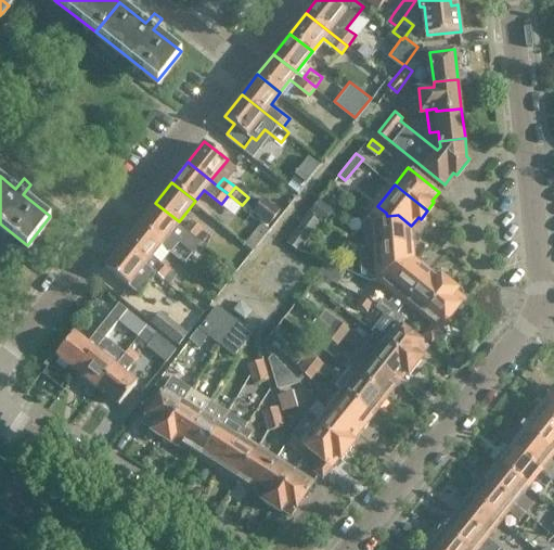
[(319,196),(310,207),(324,219),(333,208),(319,196)]
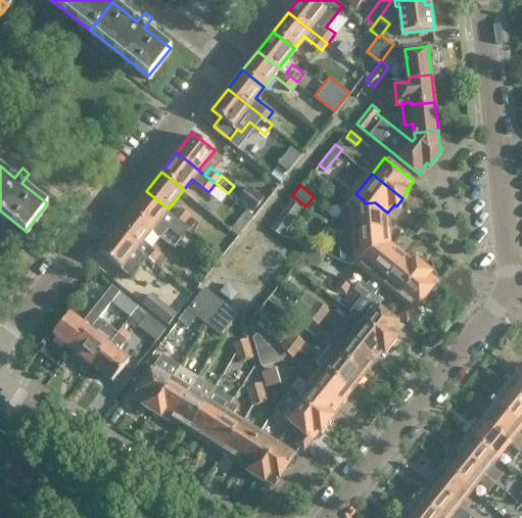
[(146,191),(131,210),(153,228),(169,208),(146,191)]
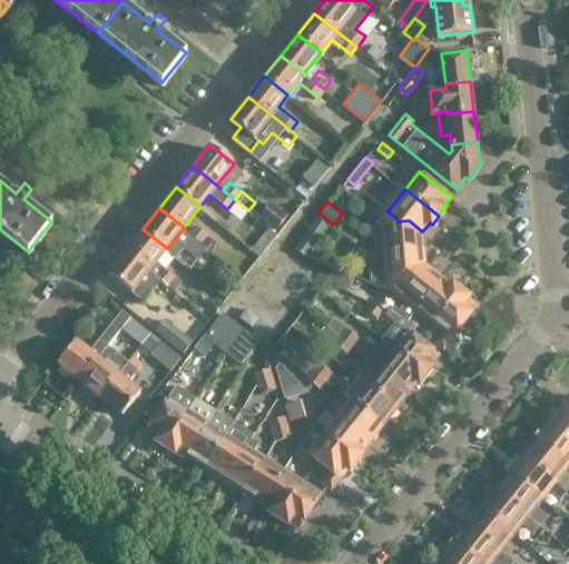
[(424,247),(422,231),(409,220),(398,221),(396,218),(388,211),(382,219),(384,250),(424,247)]
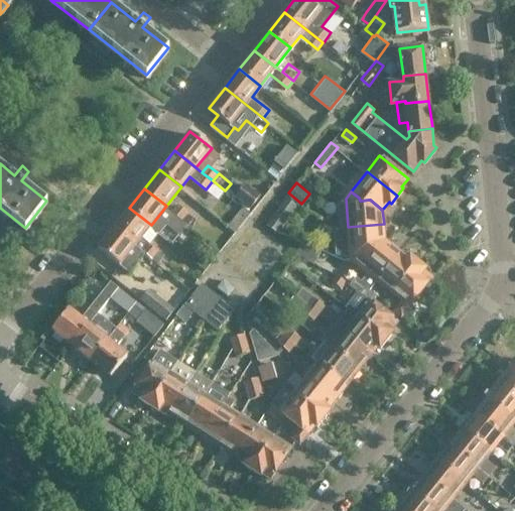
[(266,224),(278,232),(296,204),(284,197),(266,224)]
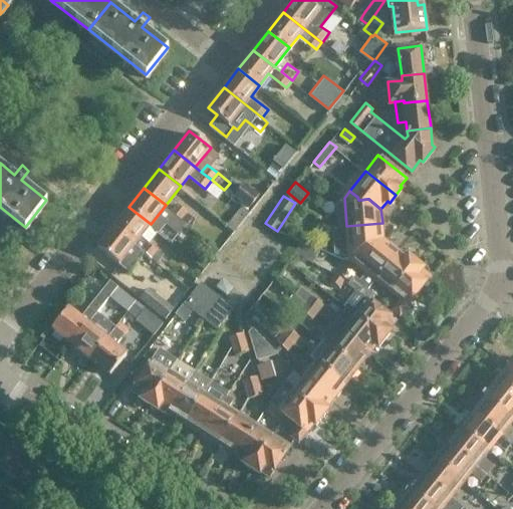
[(172,210),(183,219),(189,211),(178,202),(172,210)]
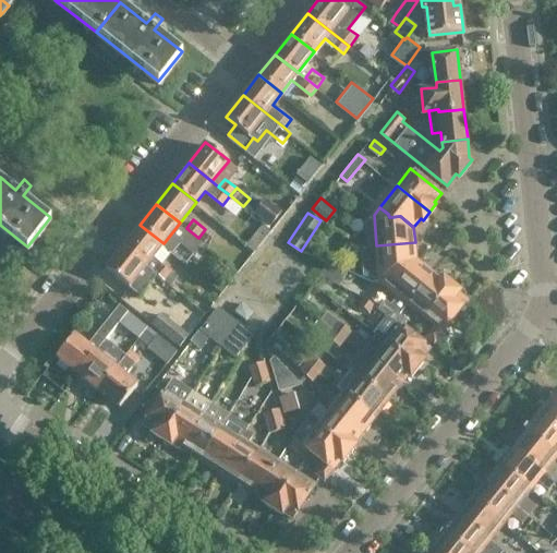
[(166,278),(172,271),(154,255),(164,243),(140,225),(123,245),(158,272),(166,278)]
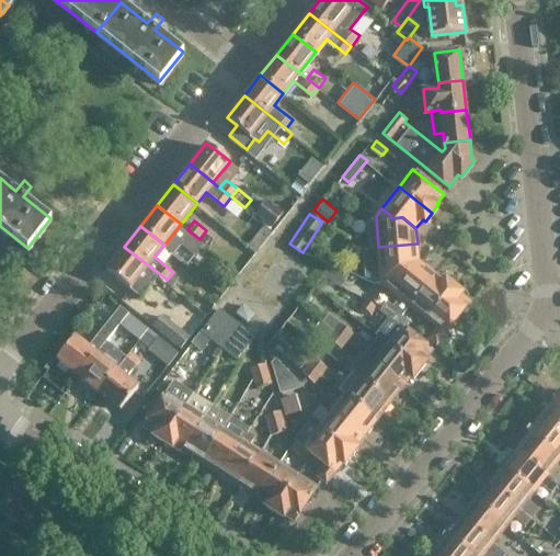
[(192,249),(200,239),(187,229),(180,239),(192,249)]
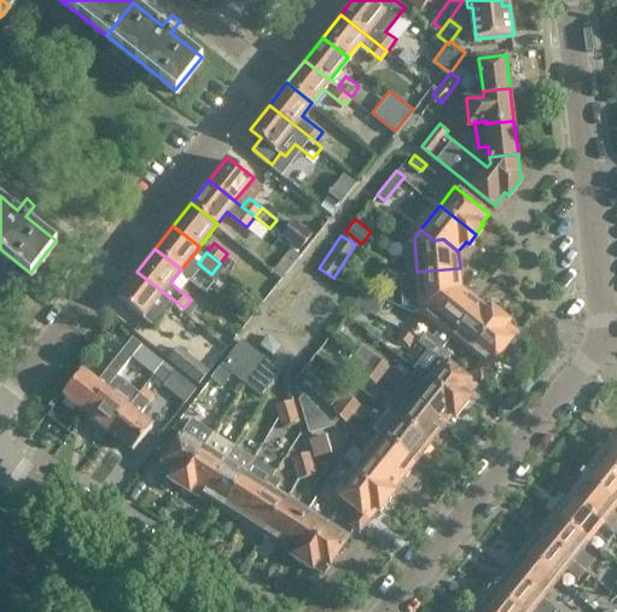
[(461,285),(460,268),(417,272),(406,273),(406,281),(411,285),(418,284),(419,308),(429,315),(436,304),(437,299),(450,298),(461,285)]
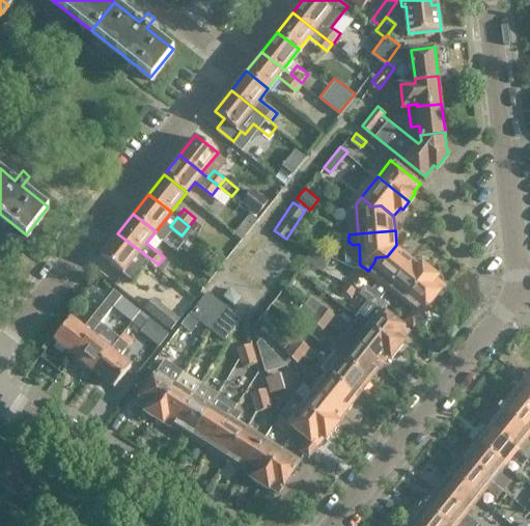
[(134,279),(150,258),(117,233),(102,253),(124,271),(134,279)]
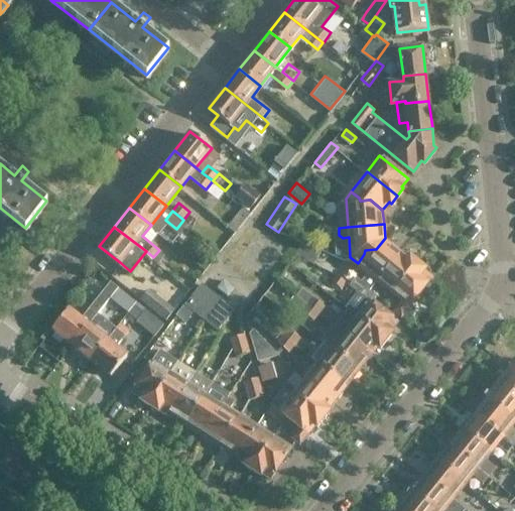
[(377,278),(400,250),(385,238),(376,249),(365,250),(364,254),(358,263),(369,271),(363,279),(358,275),(351,283),(362,292),(366,286),(369,288),(377,278)]
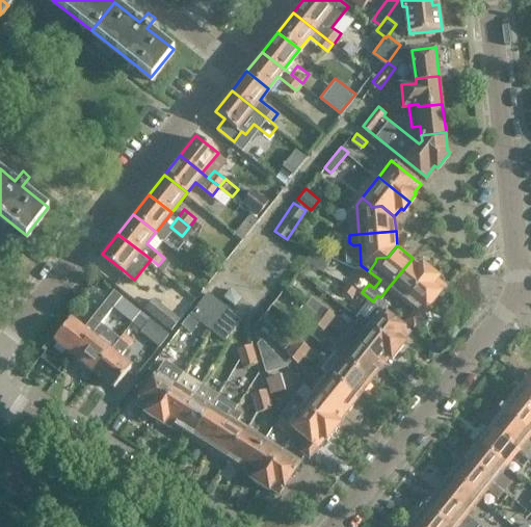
[(333,257),(312,248),(304,261),(324,270),(333,257)]
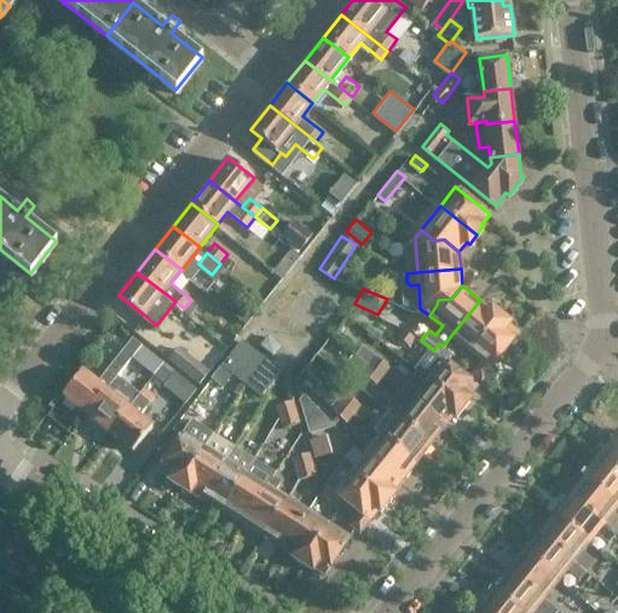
[(480,300),(452,334),(473,350),(502,313),(492,305),(490,308),(480,300)]
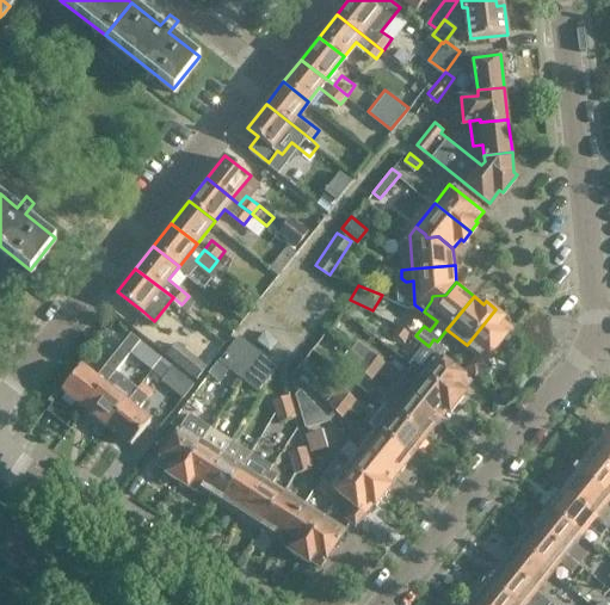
[(495,309),(467,345),(479,355),(469,365),(476,371),(512,327),(503,319),(504,316),(495,309)]
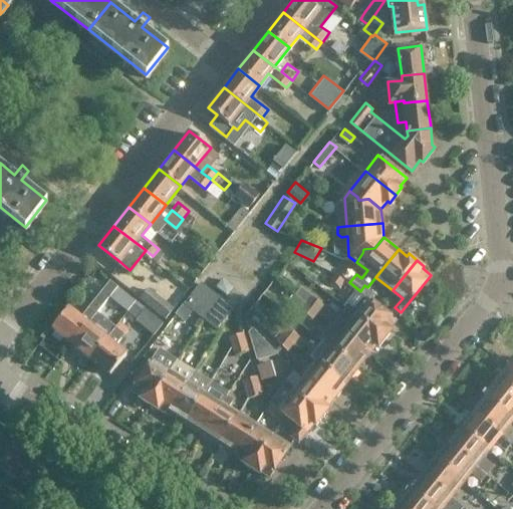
[(341,287),(346,280),(335,272),(330,278),(341,287)]
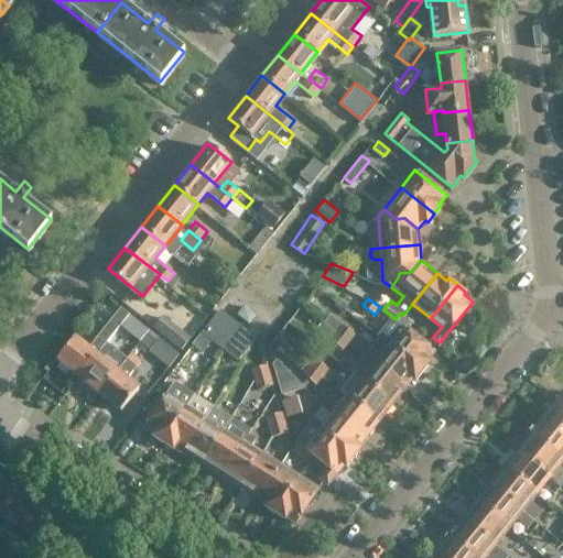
[(256,312),(246,304),(239,313),(249,320),(256,312)]
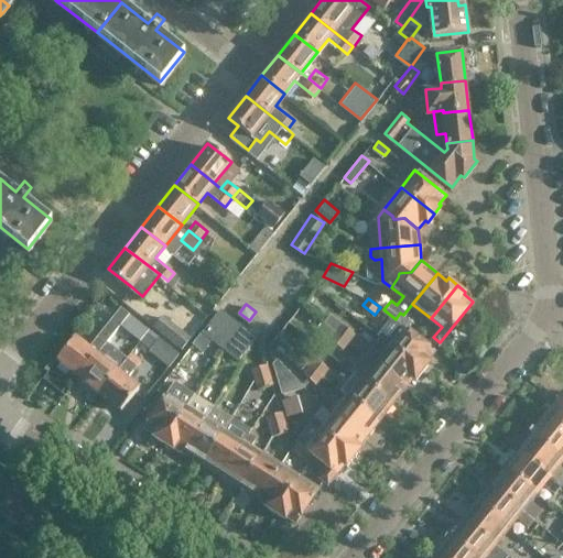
[(107,343),(130,313),(120,305),(105,325),(87,346),(76,337),(57,360),(79,376),(106,342),(107,343)]
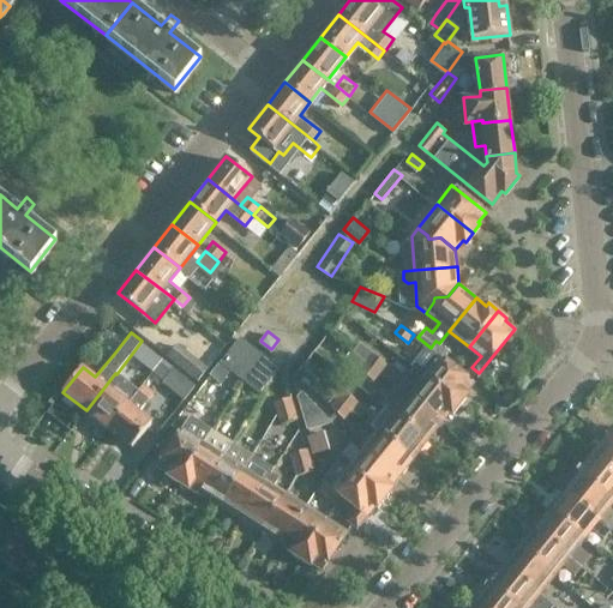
[(244,378),(260,351),(239,336),(212,369),(223,379),(232,368),(244,378)]
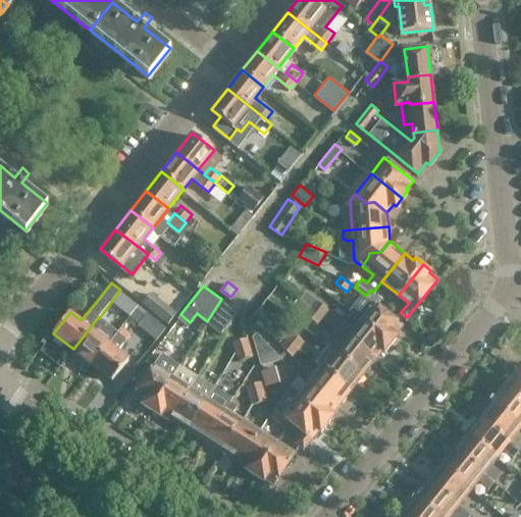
[(98,317),(73,349),(93,363),(109,343),(108,342),(97,332),(106,320),(126,295),(120,290),(99,318),(98,317)]
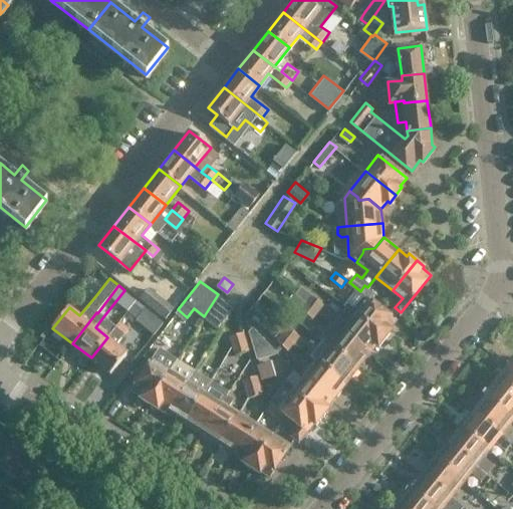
[(164,311),(171,302),(149,285),(142,294),(148,298),(164,311)]
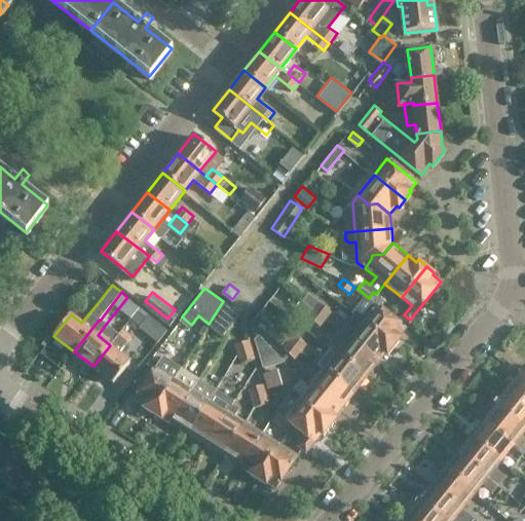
[(369,298),(376,304),(363,320),(395,344),(401,337),(398,335),(405,327),(379,306),(384,299),(376,294),(373,292),(369,298)]
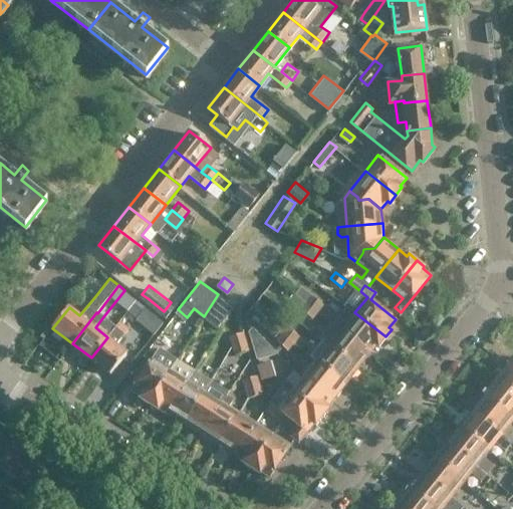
[(298,293),(307,300),(312,294),(303,287),(298,293)]
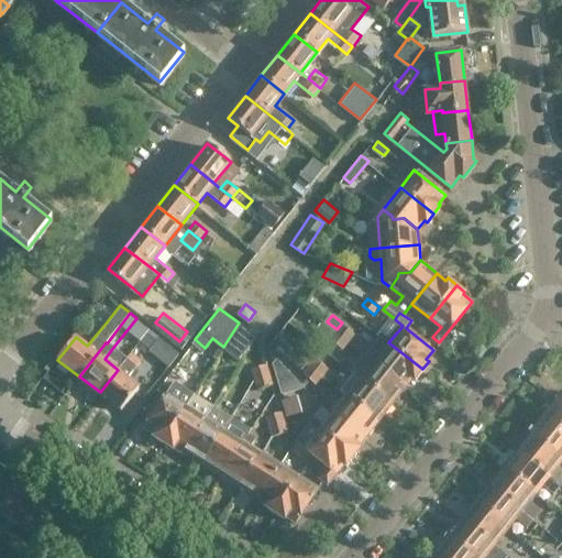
[(350,340),(337,329),(327,321),(323,319),(317,327),(343,349),(350,340)]
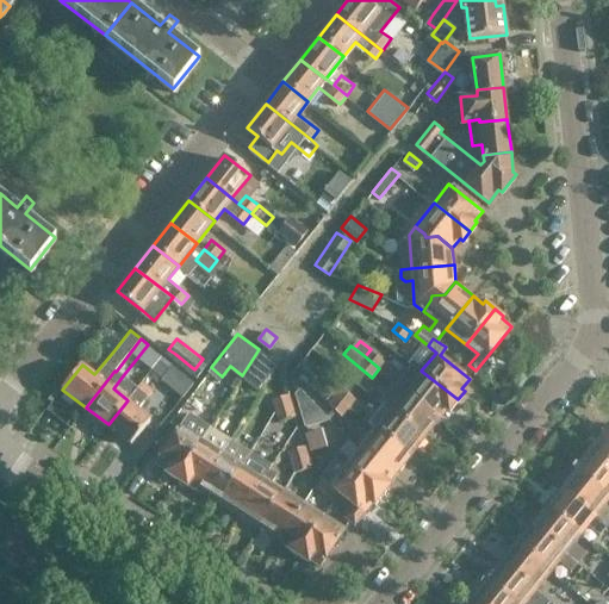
[(259,349),(242,375),(258,387),(277,363),(259,349)]
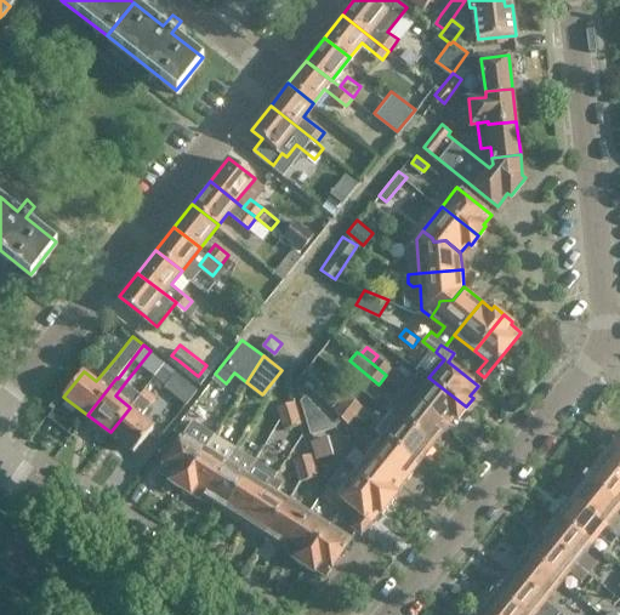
[(377,356),(371,363),(386,375),(392,368),(377,356)]
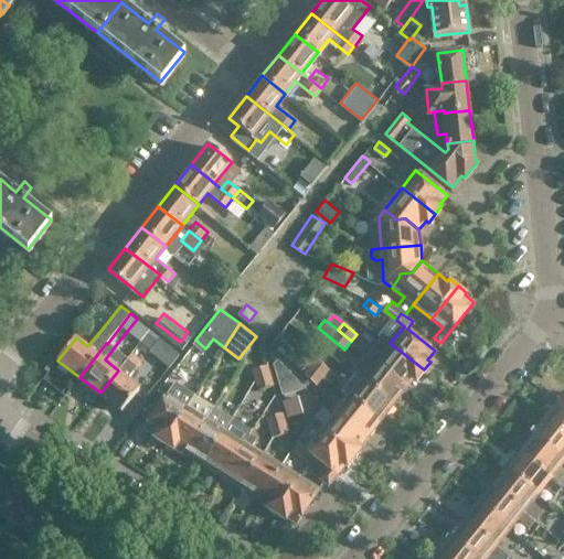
[(416,379),(424,369),(390,343),(365,323),(351,341),(368,354),(376,361),(407,385),(414,377),(416,379)]
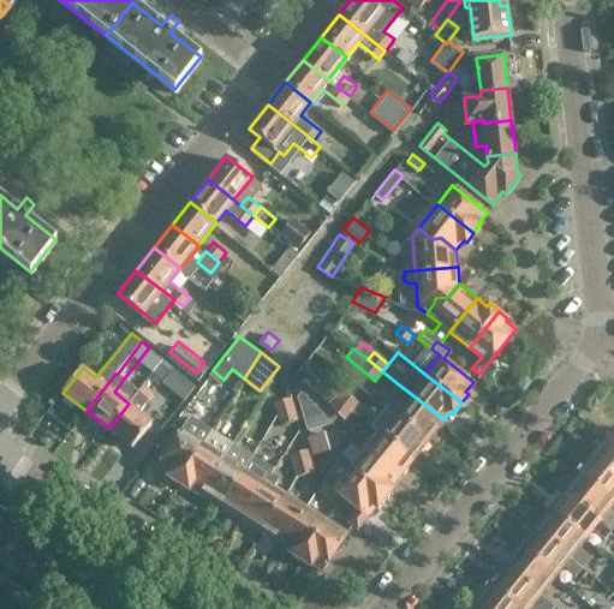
[(180,372),(165,393),(178,404),(194,383),(180,372)]
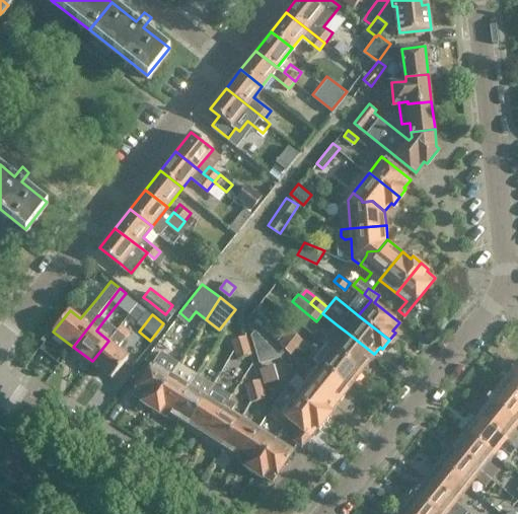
[(287,337),(298,346),(304,339),(283,321),(277,328),(278,331),(284,336),(286,337),(287,337)]
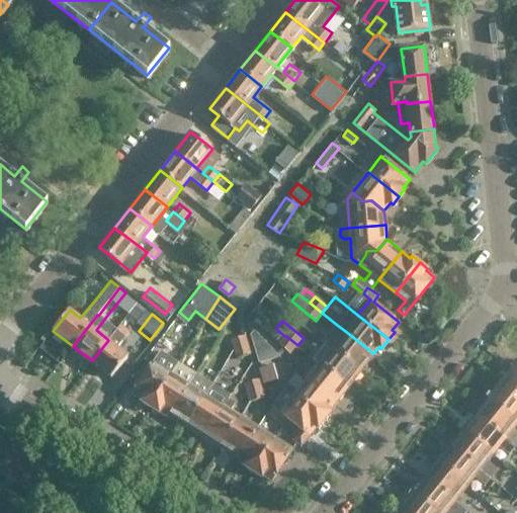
[(112,376),(128,355),(116,346),(130,329),(120,323),(107,339),(108,340),(92,360),(112,376)]
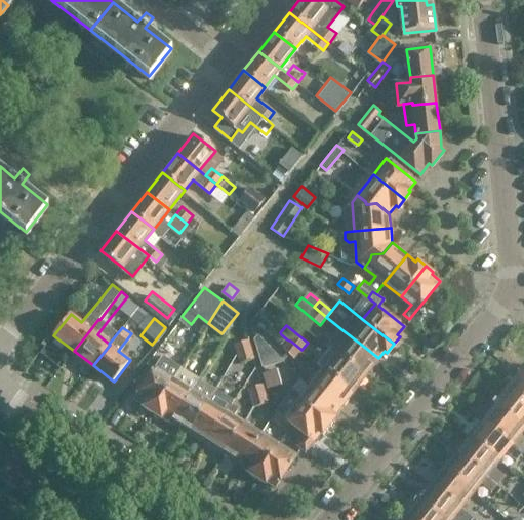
[(255,336),(264,365),(287,359),(260,331),(255,336)]
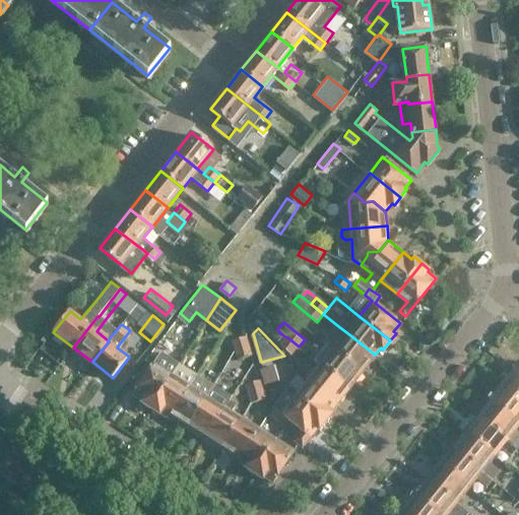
[(280,340),(284,336),(278,331),(277,329),(272,334),(280,340)]
